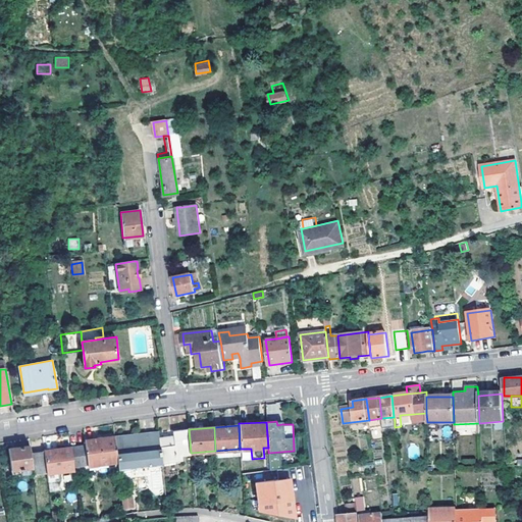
[(161,456),(191,453),(189,429),(172,430),(173,436),(159,437),(161,456)]
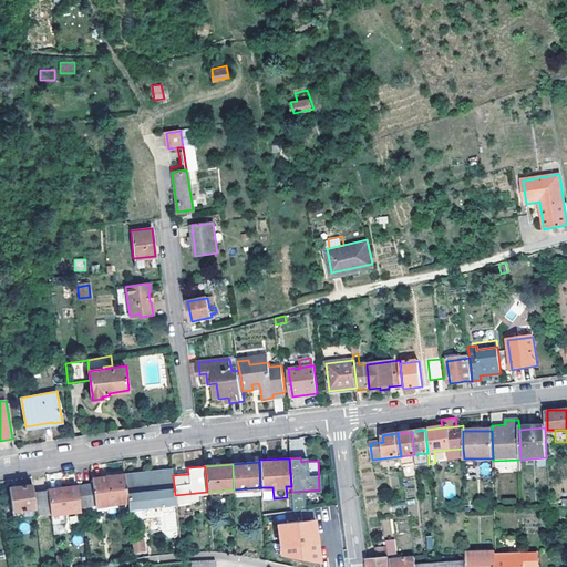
[(172,467),(124,474),(124,475),(127,500),(127,502),(129,509),(176,504),(175,495),(173,475),(172,467)]
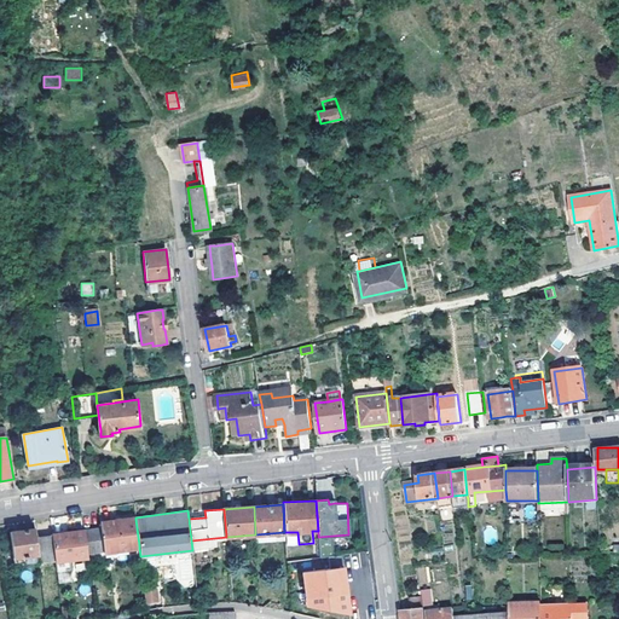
[(136,519),(100,522),(102,528),(104,545),(114,544),(114,548),(139,545),(136,519)]
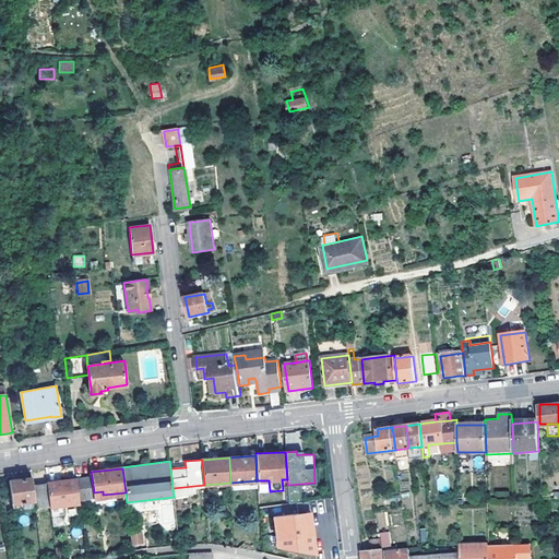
[(33,485),(32,477),(9,480),(12,503),(21,502),(35,500),(33,485)]
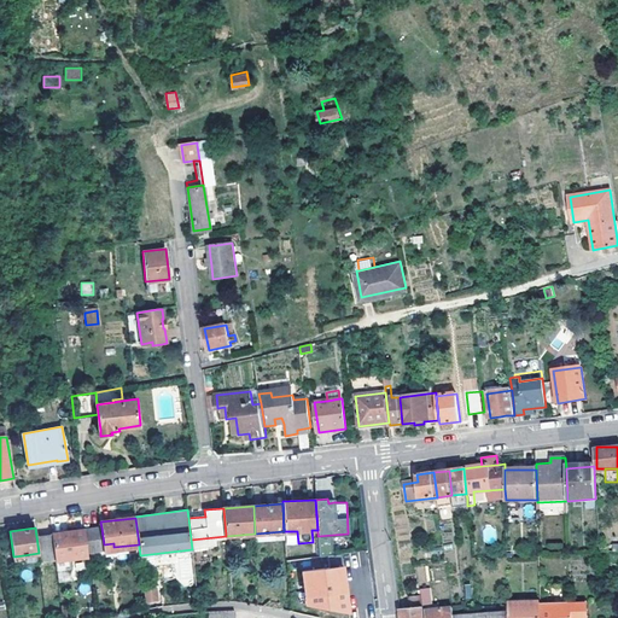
[(83,530),(87,552),(104,548),(104,544),(101,528),(83,530)]
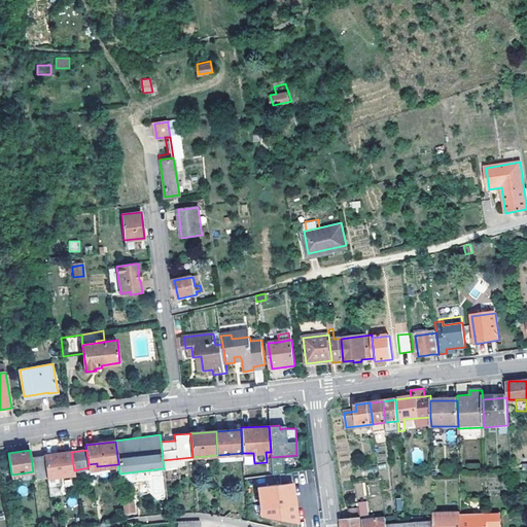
[(71,452),(44,455),(46,478),(48,487),(61,485),(60,477),(74,475),(74,470),(71,452)]
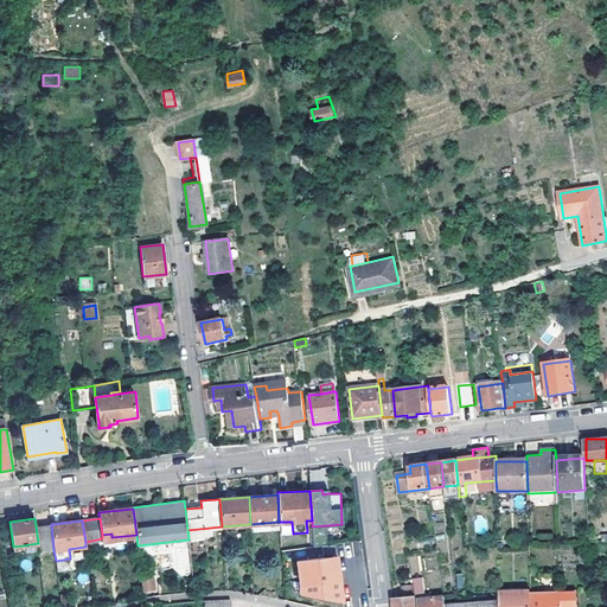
[(51,524),(36,526),(38,543),(38,553),(53,550),(51,524)]
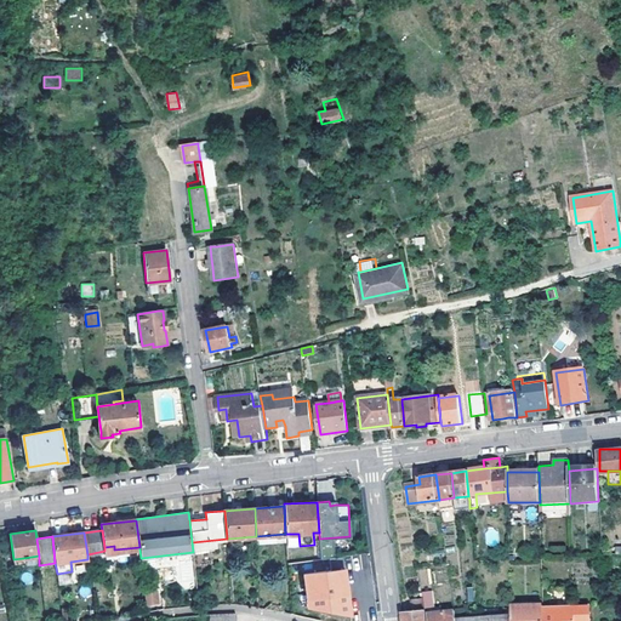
[(24,568),(39,565),(39,556),(23,558),(24,568)]
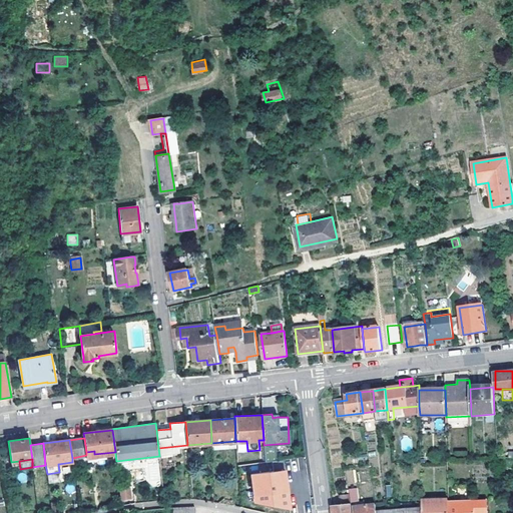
[(289,471),(250,473),(253,509),(291,506),(289,471)]
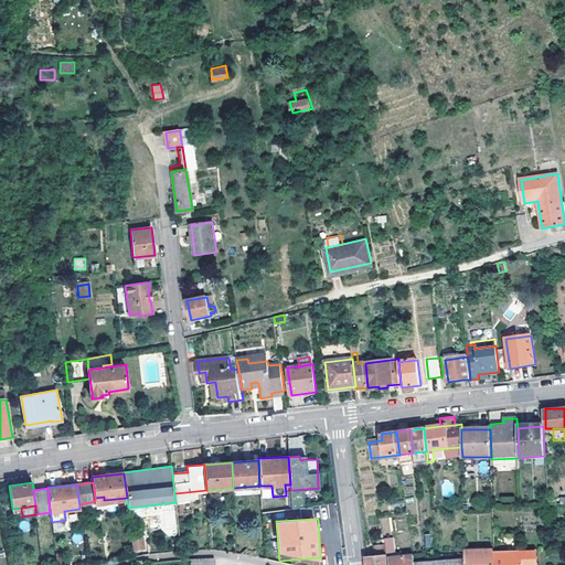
[(387,558),(398,556),(394,536),(384,539),(385,546),(386,554),(387,558)]
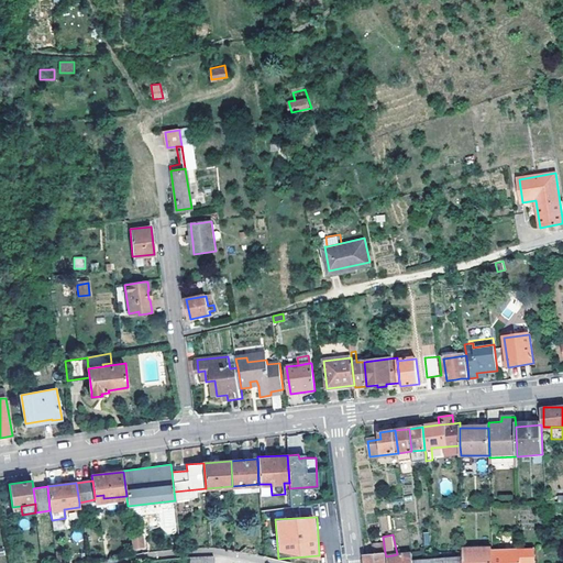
[(132,537),(132,550),(144,549),(144,536),(132,537)]
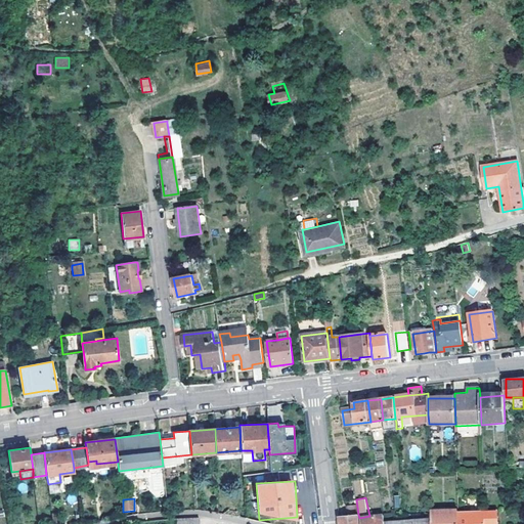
[(343,516),(358,514),(357,507),(342,509),(343,516)]
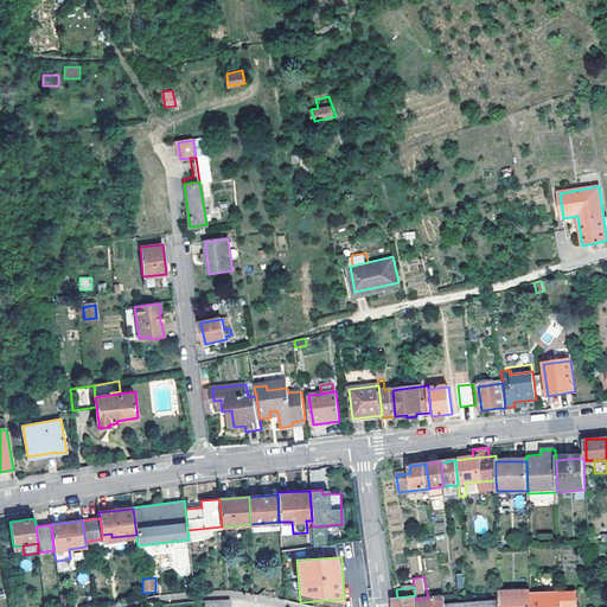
[(500,602),(499,606),(531,606),(531,595),(531,592),(499,593),(500,602)]
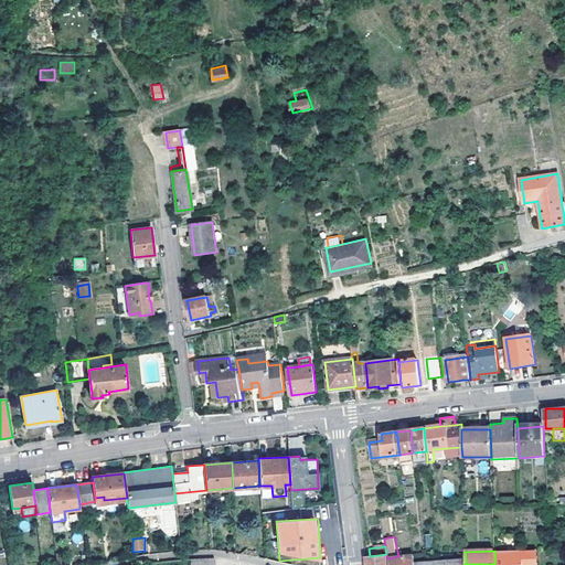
[(523,564),(523,553),(494,554),(494,564),(523,564)]
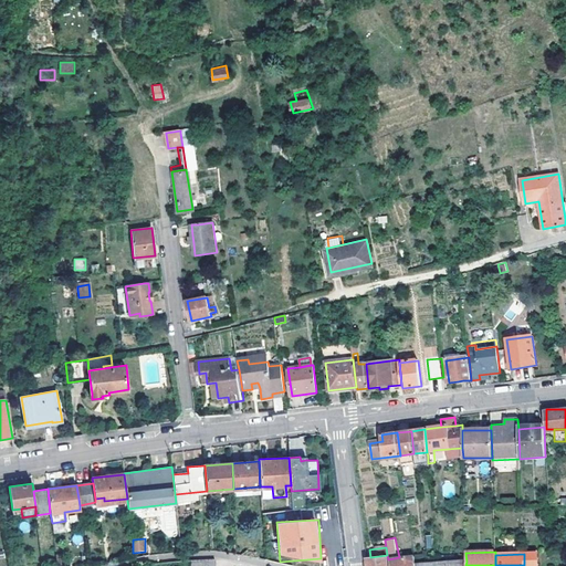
[(538,565),(538,554),(524,554),(524,565),(538,565)]
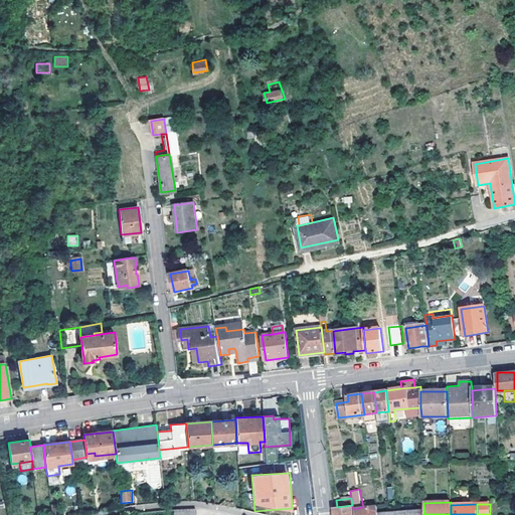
[(353,514),(353,509),(352,505),(337,507),(334,507),(334,514),(353,514)]
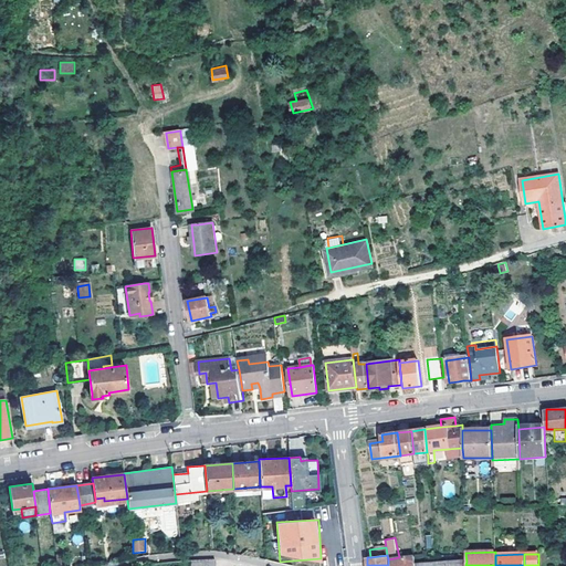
[(415,556),(399,557),(388,559),(388,565),(415,565),(415,564),(415,556)]
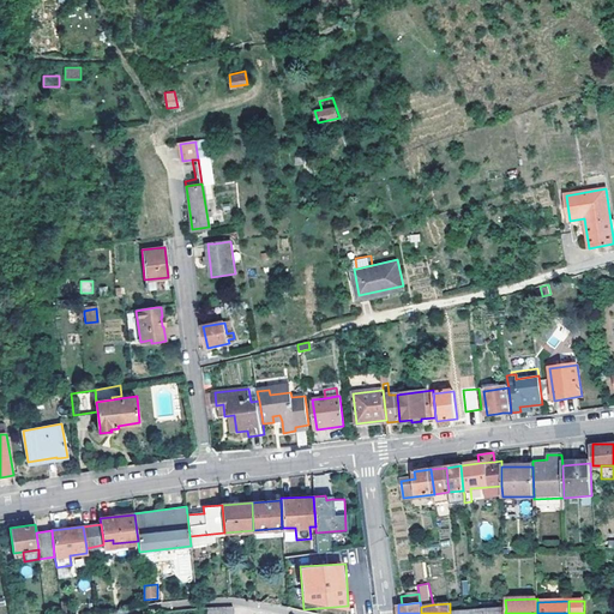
All buildings are outlined.
